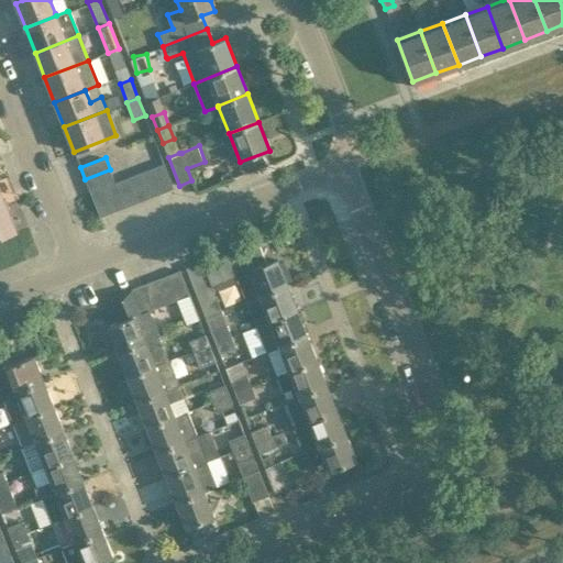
[(174,188),(164,164),(163,163),(151,167),(161,192),(174,188)]
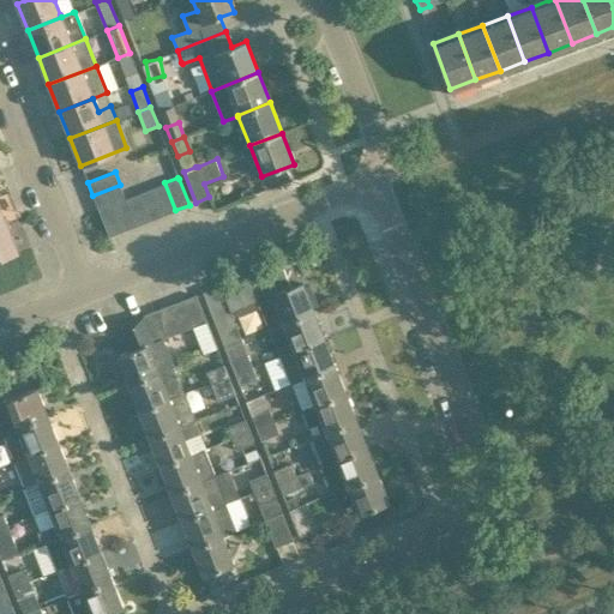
[(175,210),(164,182),(151,188),(162,216),(175,210)]
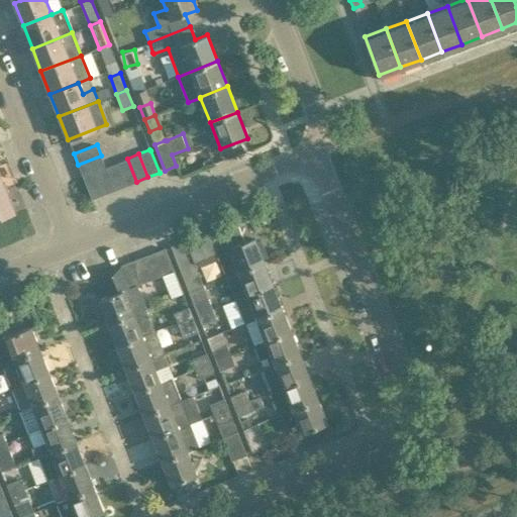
[(105,167),(101,156),(78,165),(83,176),(94,172),(105,168),(105,167)]
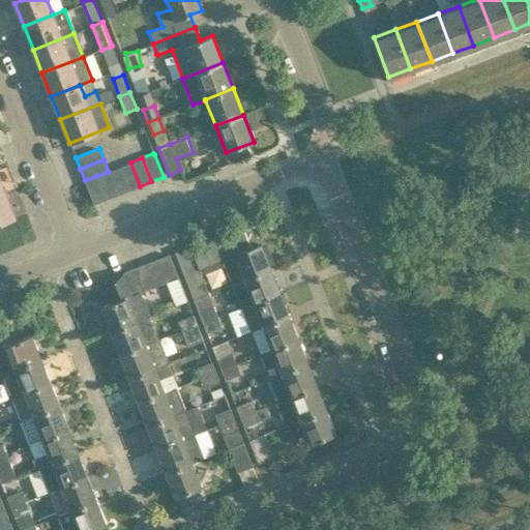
[(140,186),(130,163),(119,167),(128,190),(140,186)]
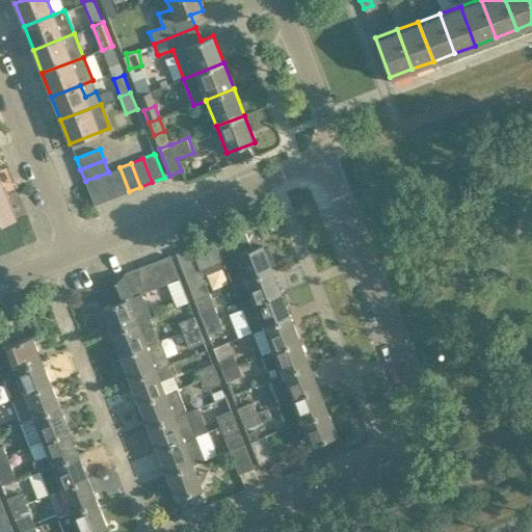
[(120,167),(108,171),(108,173),(117,195),(129,191),(120,167)]
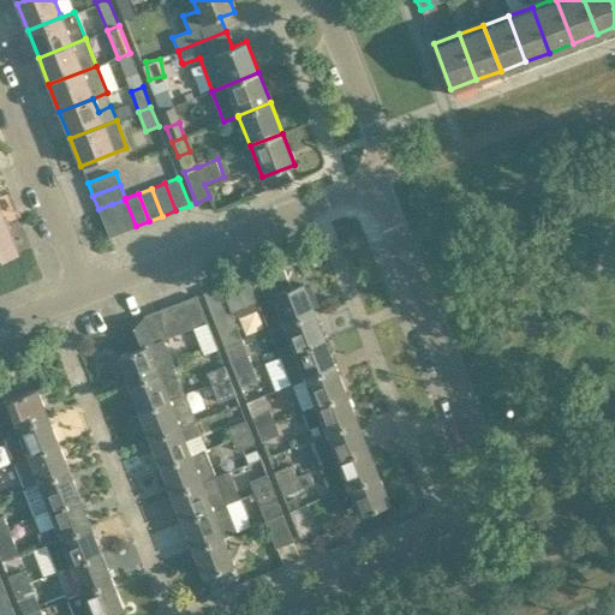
[(136,226),(125,199),(112,204),(123,232),(136,226)]
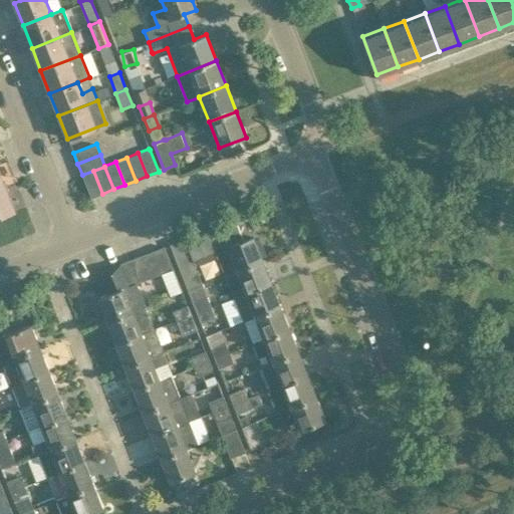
[(102,194),(93,171),(82,175),(91,198),(102,194)]
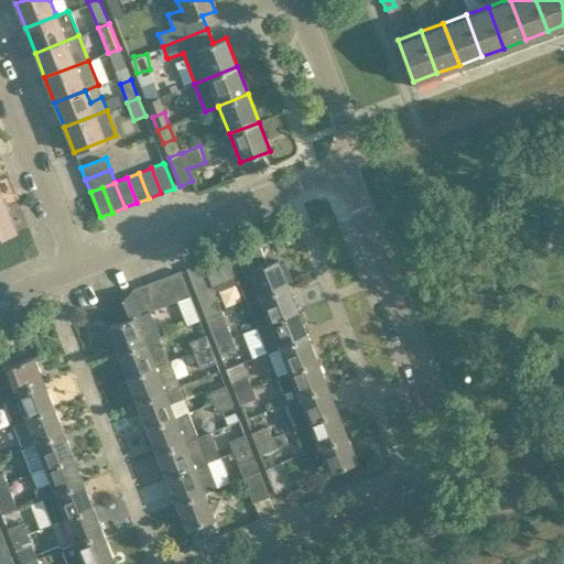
[(0,237),(17,231),(7,206),(0,208),(0,237)]
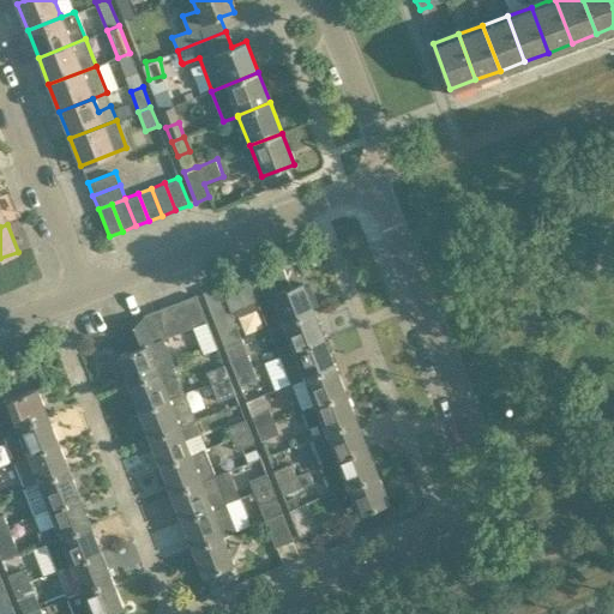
[(309,286),(305,288),(302,284),(292,288),(281,262),(221,286),(217,287),(203,293),(204,293),(224,347),(242,339),(232,313),(259,302),(269,329),(313,312),(312,308),(309,301),(314,299),(309,286)]
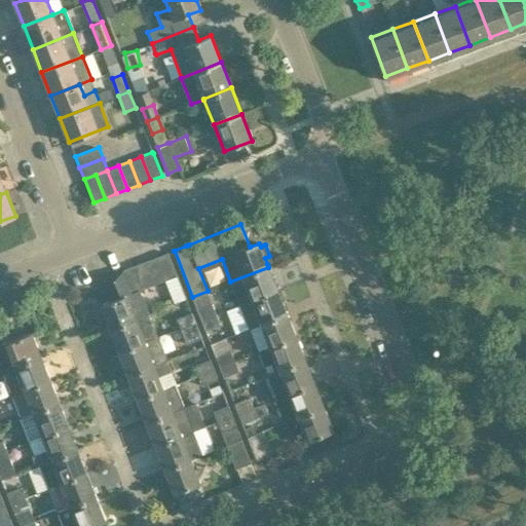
[(178,275),(168,253),(156,258),(165,280),(166,280),(178,275)]
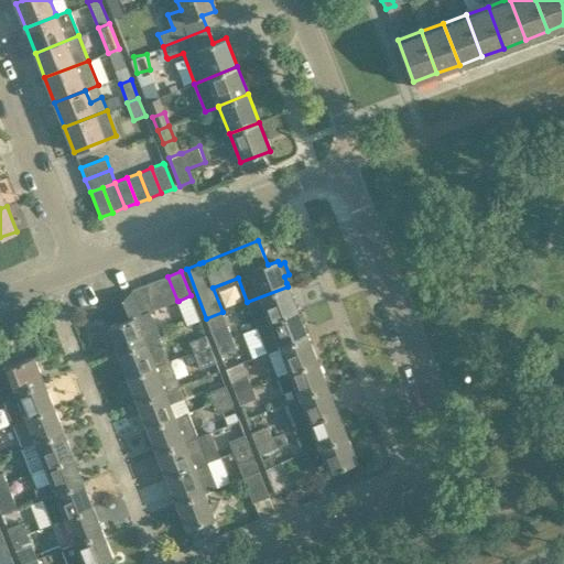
[(177,301),(167,277),(155,281),(165,305),(177,301)]
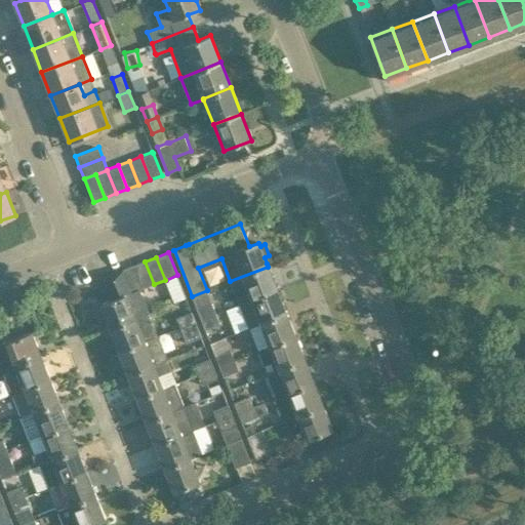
[(154,284),(145,261),(133,267),(143,289),(154,284)]
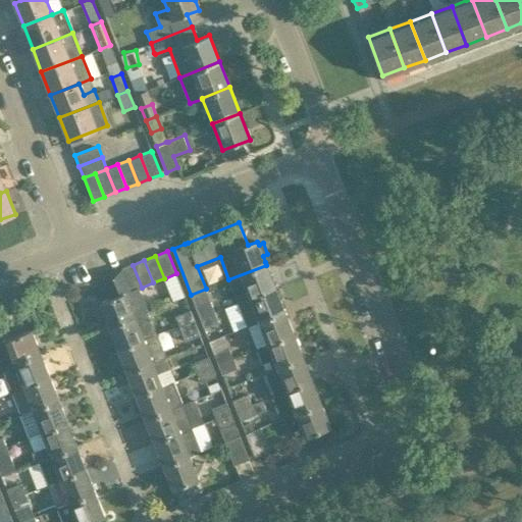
[(142,288),(133,265),(122,269),(131,292),(139,289),(142,288)]
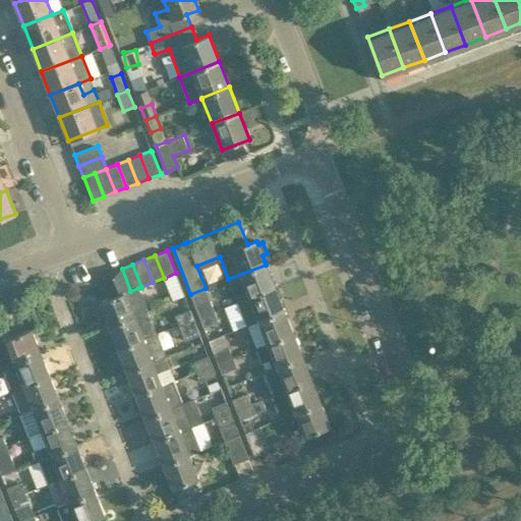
[(275,288),(266,265),(228,279),(238,302),(275,288)]
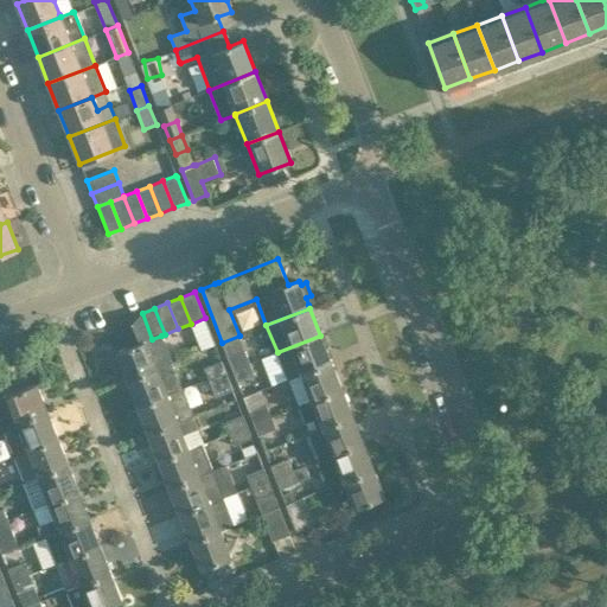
[(127,381),(171,363),(171,362),(172,362),(161,336),(152,339),(142,313),(117,323),(127,349),(116,353),(117,357),(114,358),(114,360),(117,370),(120,371),(122,370),(127,381)]
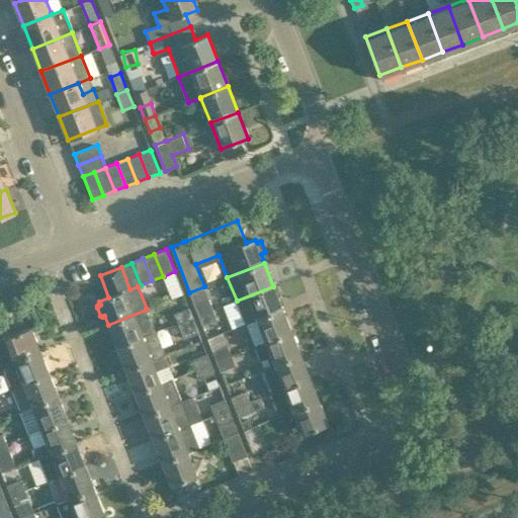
[(183,293),(175,271),(164,276),(172,297),(183,293)]
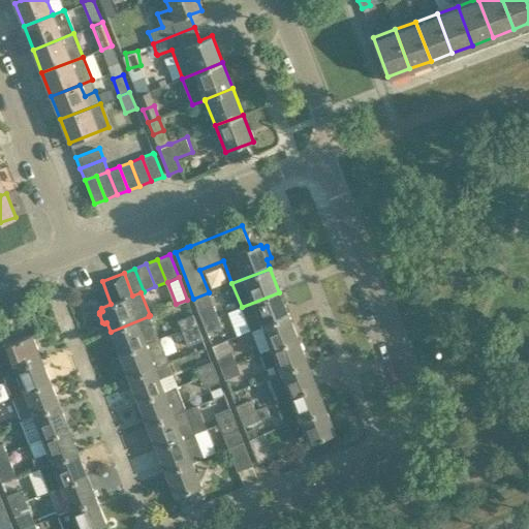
[(218,316),(214,307),(209,292),(193,299),(203,322),(218,316)]
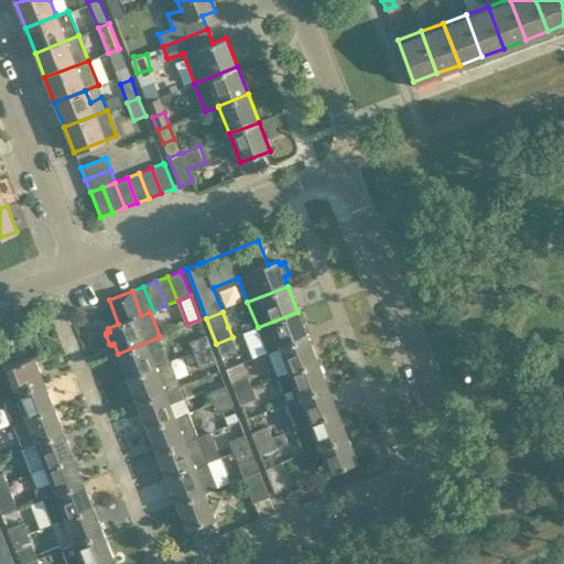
[(297,312),(258,327),(267,353),(280,347),(307,336),(297,312)]
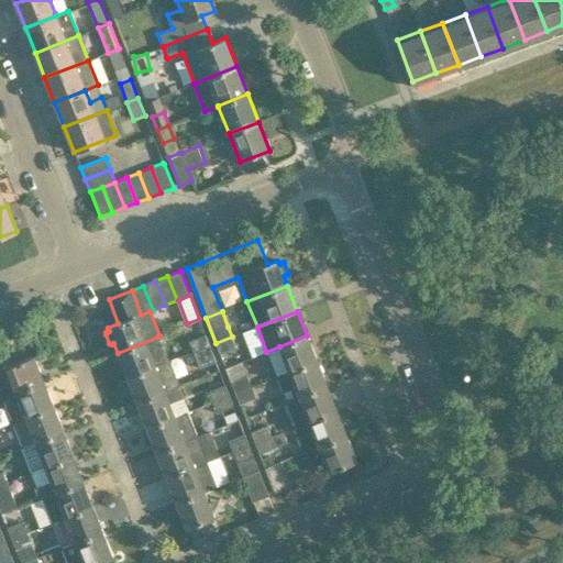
[(205,335),(189,341),(194,352),(209,345),(205,335)]
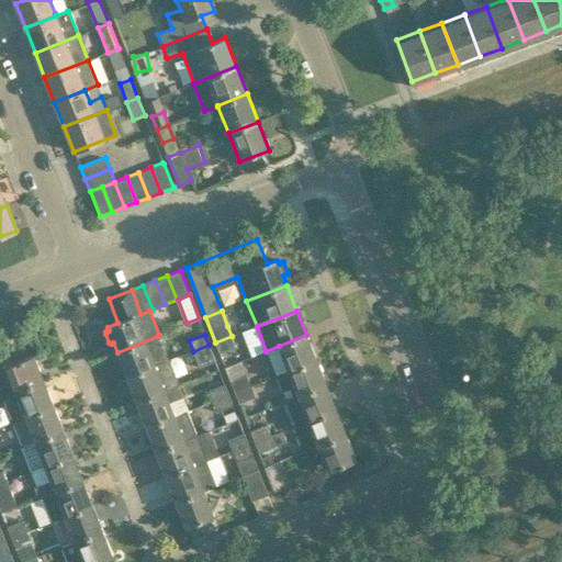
[(316,360),(306,335),(279,346),(289,371),(316,360)]
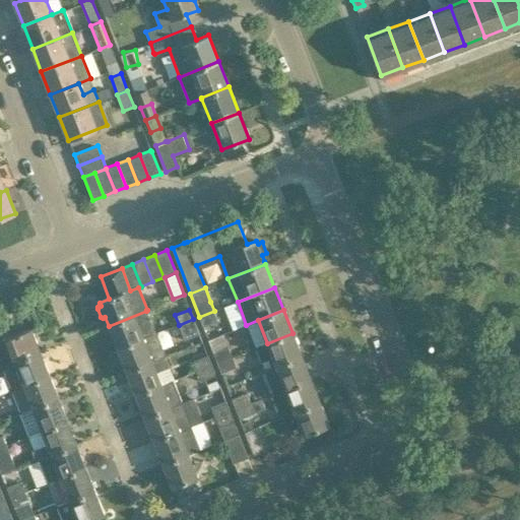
[(155,334),(155,333),(146,311),(109,326),(118,349),(155,334)]
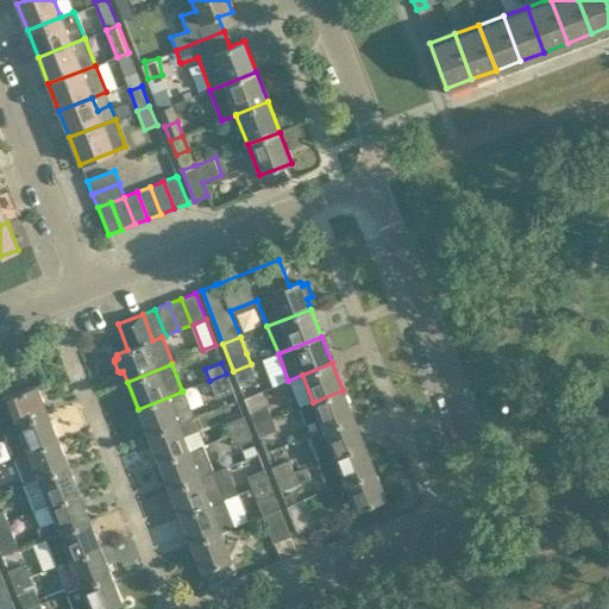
[(256,376),(251,364),(233,371),(238,383),(256,376)]
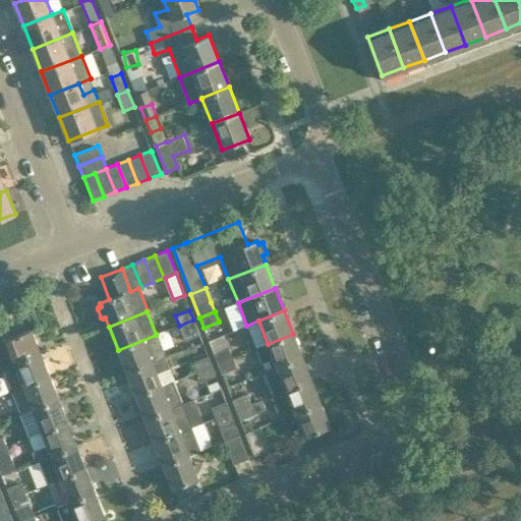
[(199,336),(193,320),(179,326),(185,341),(199,336)]
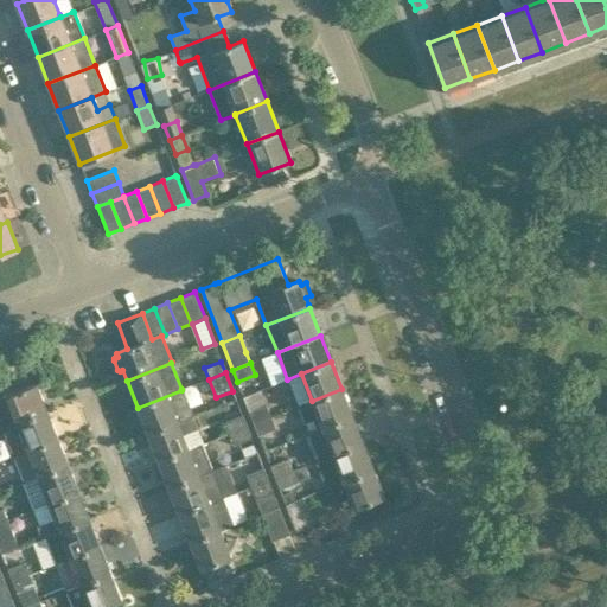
[(0,429),(4,428),(48,411),(37,383),(0,396),(0,429)]
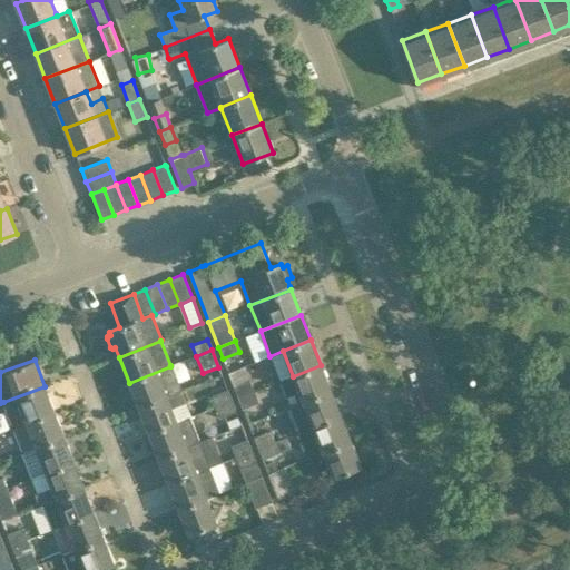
[(139,408),(180,391),(182,390),(173,365),(170,365),(170,366),(129,383),(139,408)]
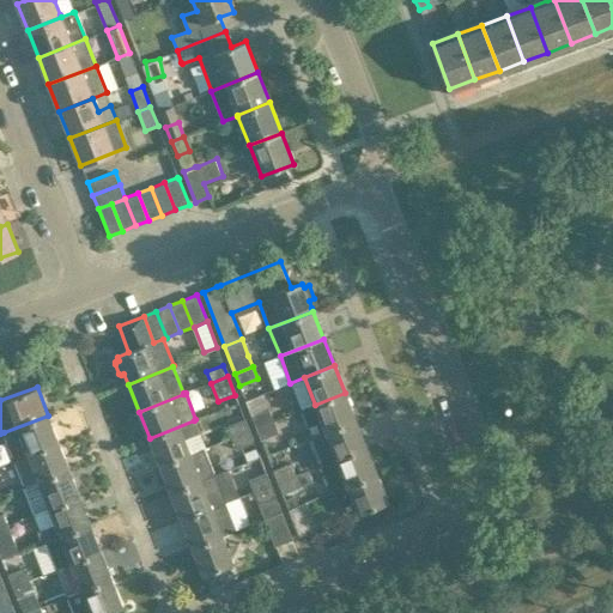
[(315,405),(301,410),(307,428),(316,424),(320,434),(356,420),(345,393),(315,405)]
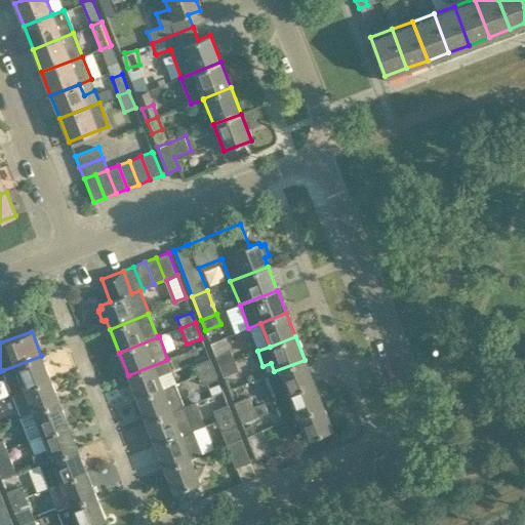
[(235,360),(231,351),(226,337),(210,344),(219,366),(235,360)]
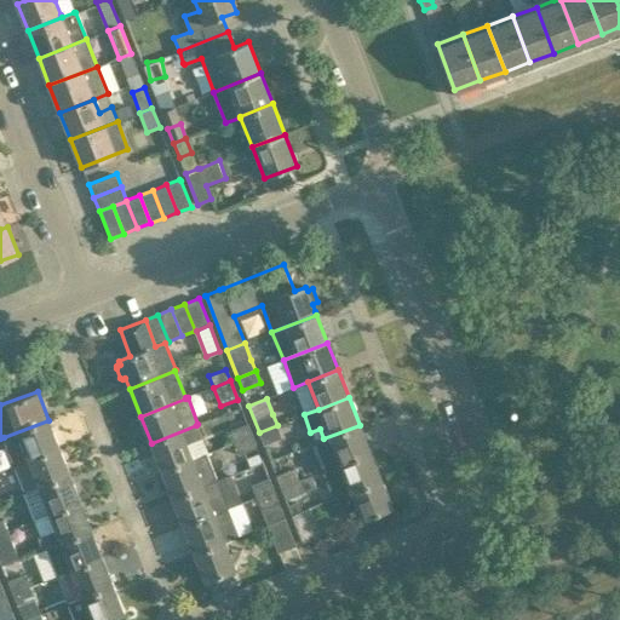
[(59,448),(49,420),(4,437),(15,465),(59,448)]
